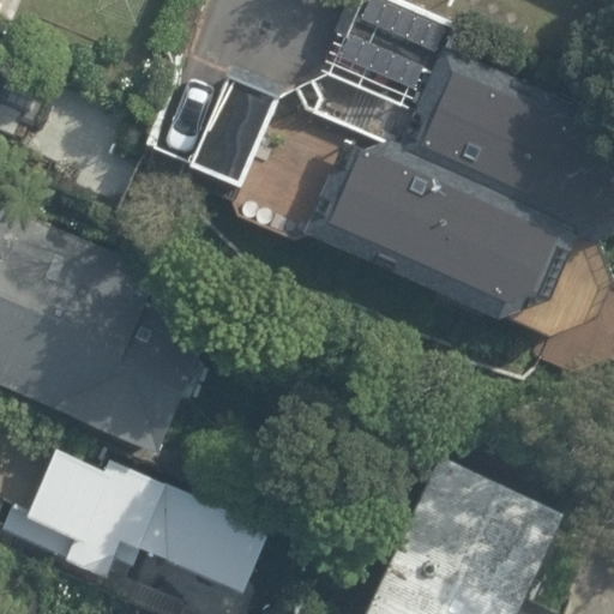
[(613,118),(443,44),(402,138),(404,152),(572,222),(576,233),(591,239),(613,226),(613,118)]
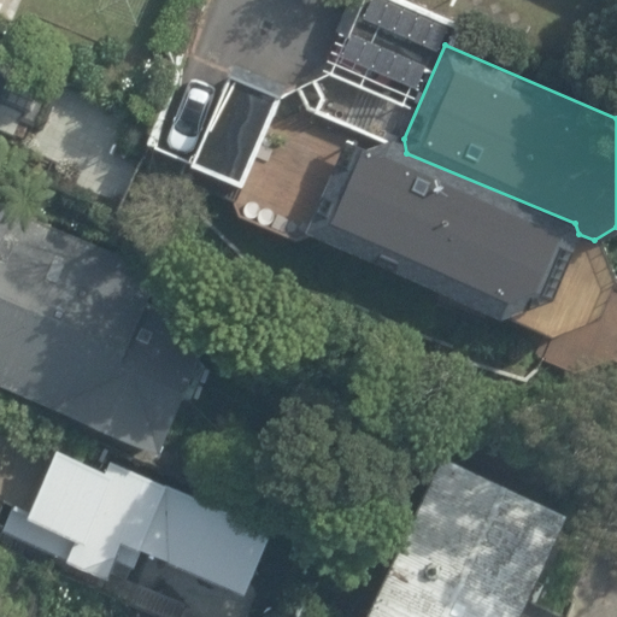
[(191,165),(229,74),(189,58),(152,148),(191,165)]
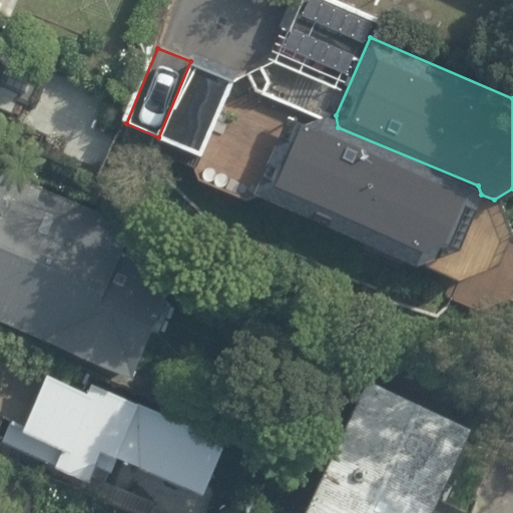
[(233,79),(190,61),(158,137),(200,155),(233,79)]
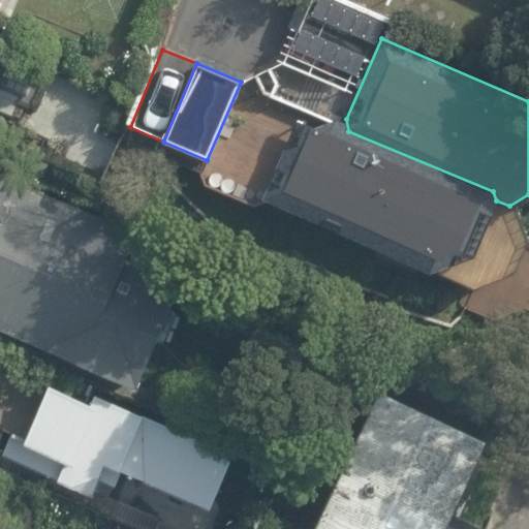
[(496,200),(493,191),(348,131),(346,119),(310,124),(294,118),(259,196),(429,273),(475,253),(496,200)]
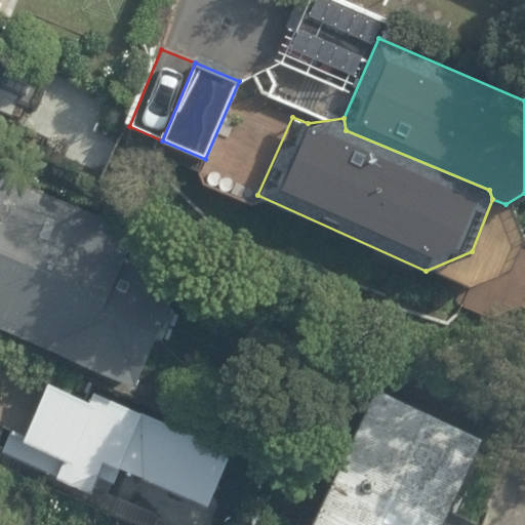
[(205,251),(0,168),(0,331),(149,391),(205,251)]
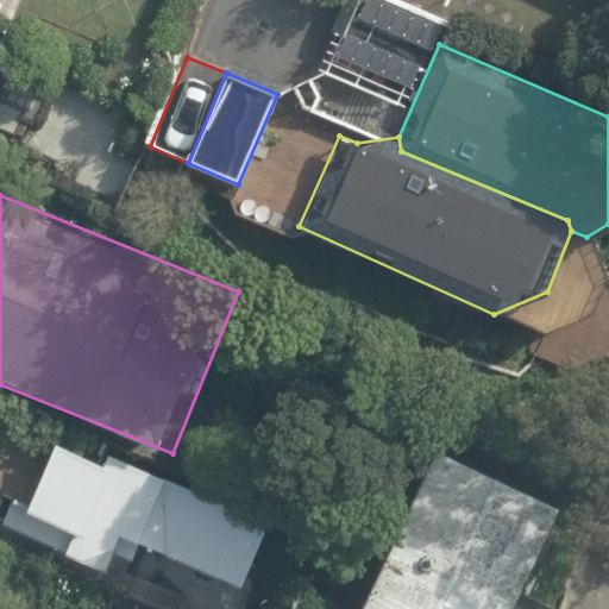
[(224,510),(26,429),(0,491),(0,531),(183,607),(224,510)]
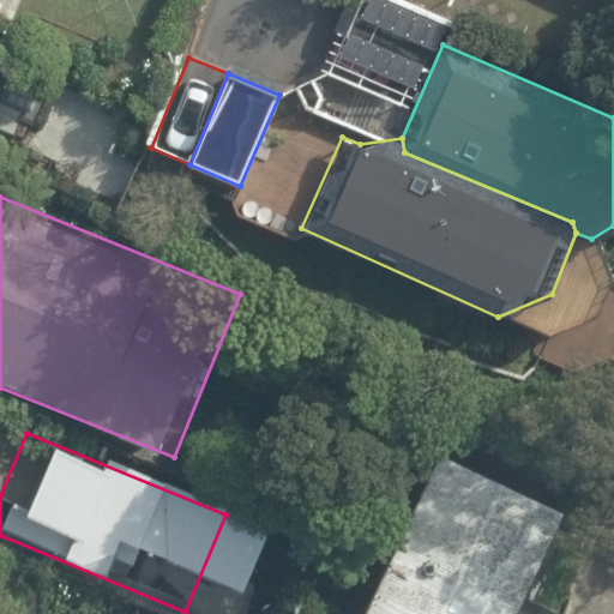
[(513,613),(563,510),(441,452),(362,613),(513,613)]
